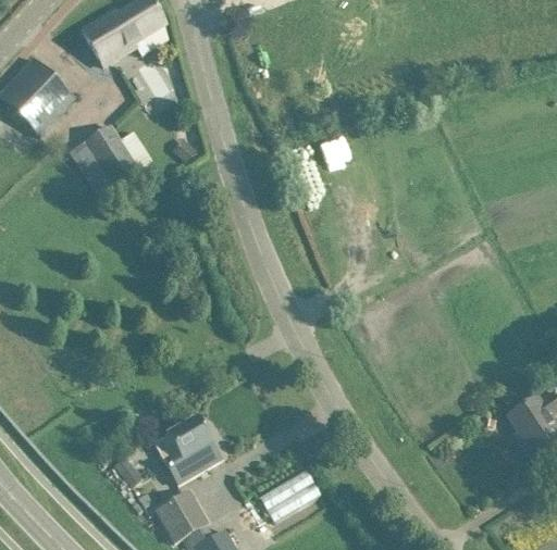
[(82,29),(103,63),(135,44),(133,40),(147,33),(165,21),(152,0),(136,0),(115,12),(113,9),(82,29)]
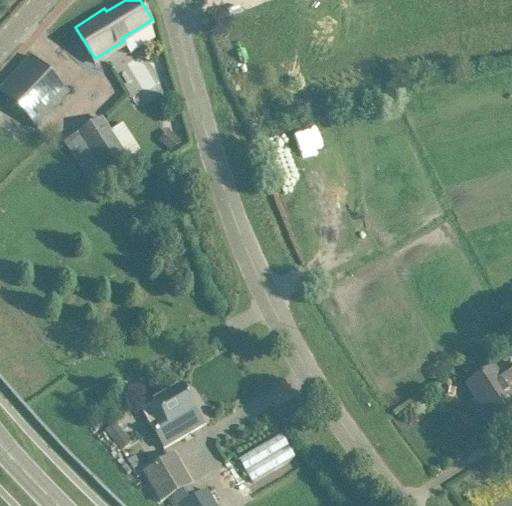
[(30,52),(0,83),(0,89),(36,123),(69,88),(30,52)]
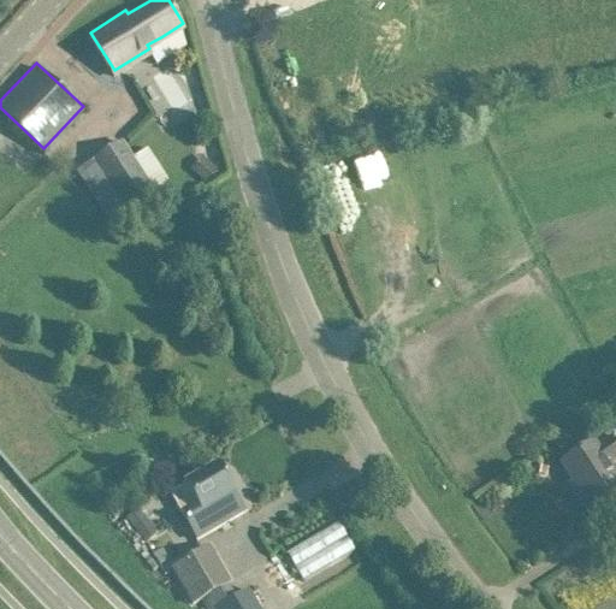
[(112,211),(153,184),(123,136),(78,165),(112,211)]
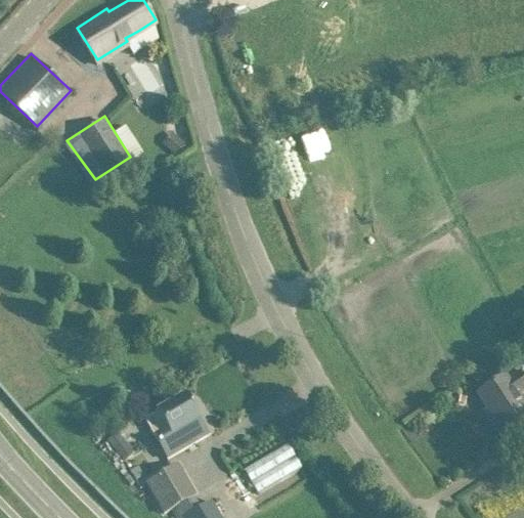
[(477,390),(486,404),(492,414),(489,416),(506,440),(523,428),(523,400),(518,391),(523,386),(523,369),(522,365),(508,376),(506,373),(477,390)]
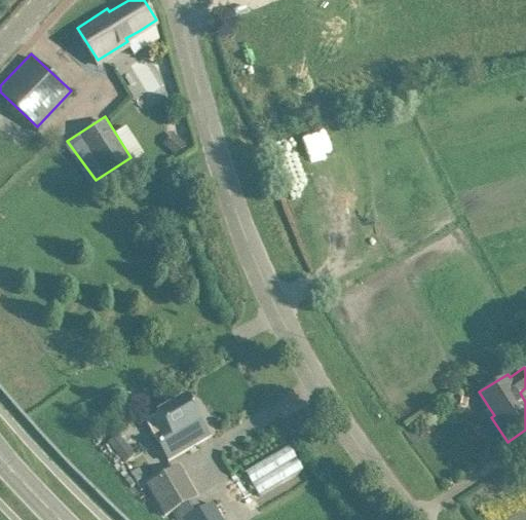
[(199,417),(185,392),(145,416),(168,456),(209,434),(199,417)]
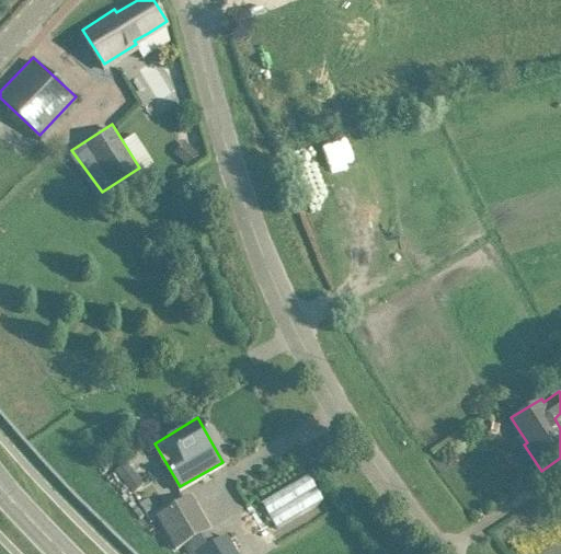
[(115,466),(133,488),(141,482),(124,460),(115,466)]
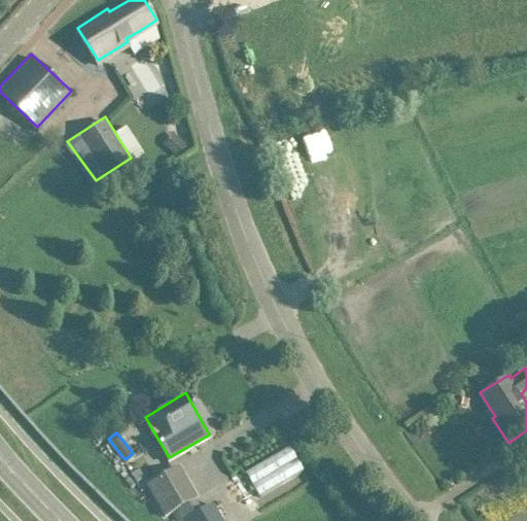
[(292,456),(310,448),(304,438),(287,447),(292,456)]
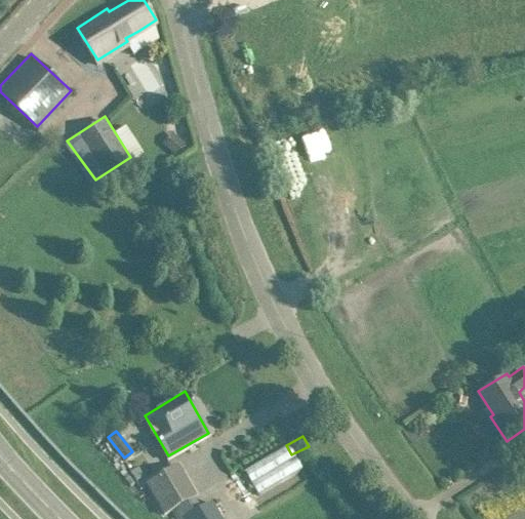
[(283,448),(263,460),(272,477),(292,467),(283,448)]
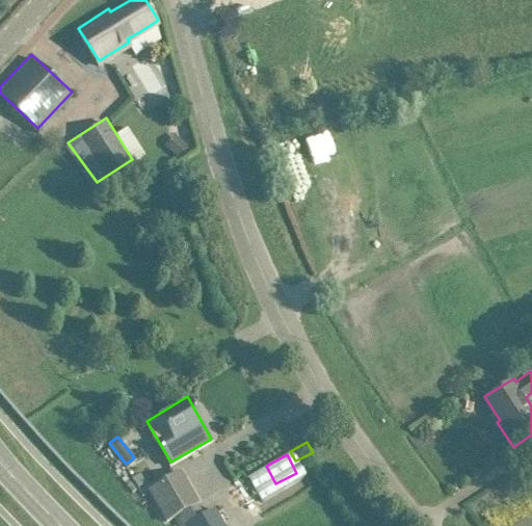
[(181,469),(149,488),(166,518),(198,499),(181,469)]
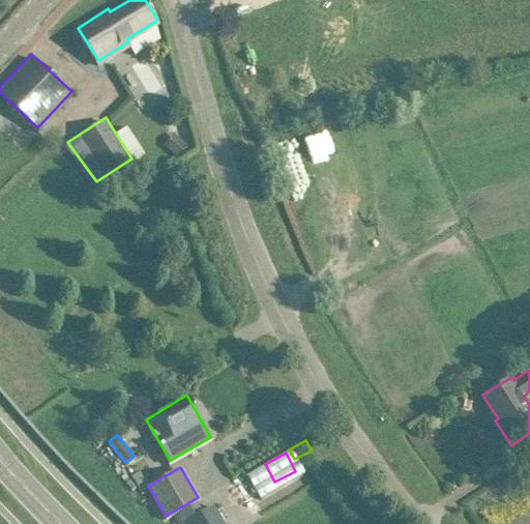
[(186,523),(225,523),(213,503),(185,520),(186,523)]
